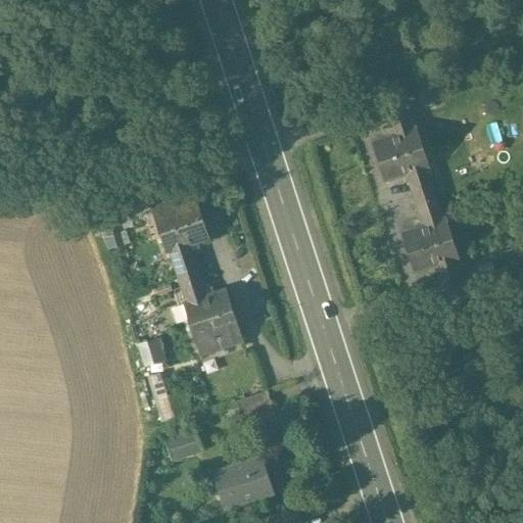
[(414,129),(408,111),(387,119),(393,135),(373,142),(386,182),(407,176),(415,200),(434,194),(426,169),(429,168),(417,128),(414,129)]
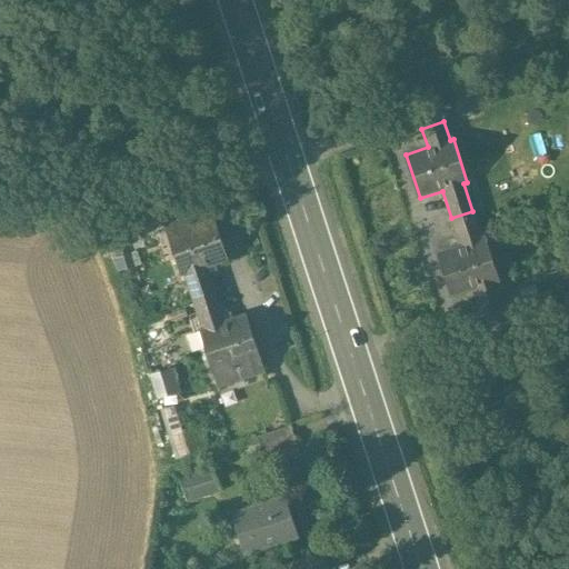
[(209,203),(162,218),(181,276),(185,275),(193,302),(216,295),(207,268),(228,260),(209,203)]
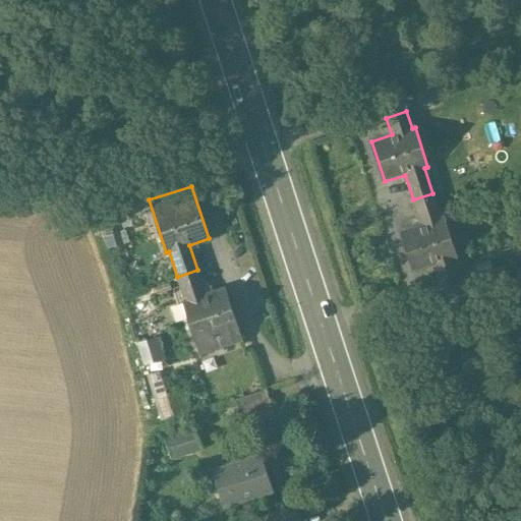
[(441,219),(432,193),(413,199),(421,225),(400,232),(413,272),(433,266),(440,282),(459,275),(454,258),(457,257),(444,218),(441,219)]
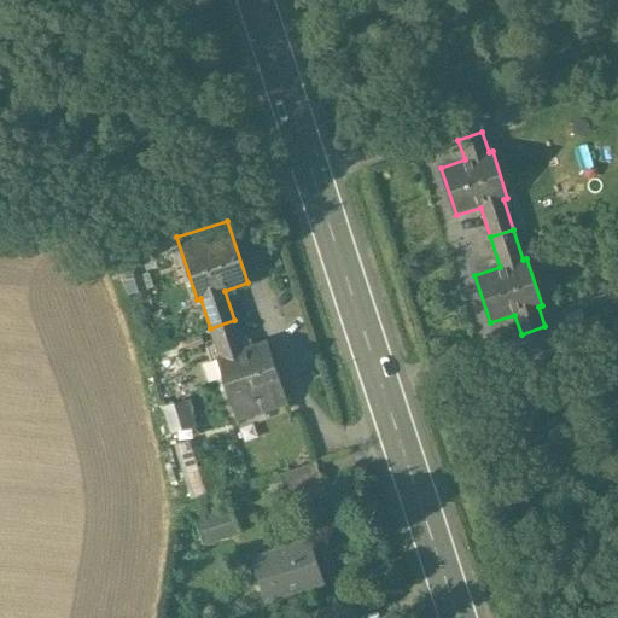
[(268,342),(244,350),(234,320),(210,328),(220,357),(216,359),(237,421),(289,404),(268,342)]
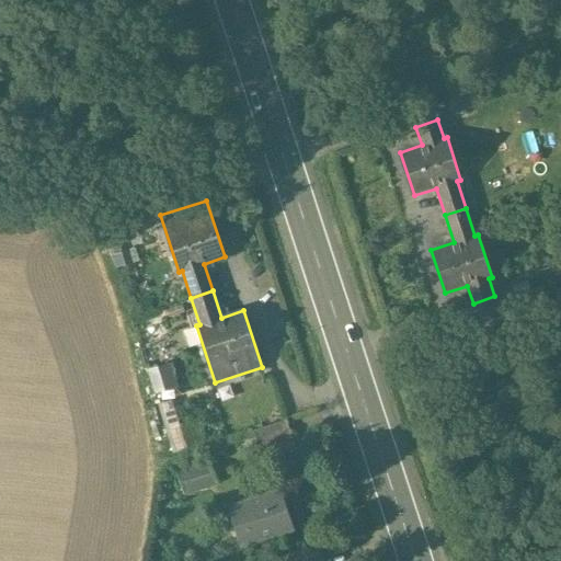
[(175,363),(152,367),(158,392),(181,388),(175,363)]
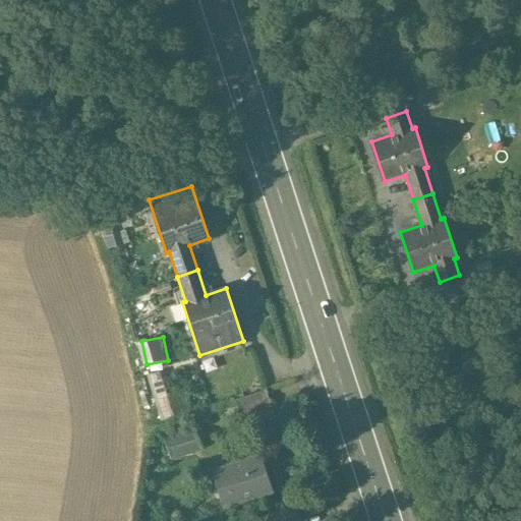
[(164,418),(176,415),(164,371),(152,374),(164,418)]
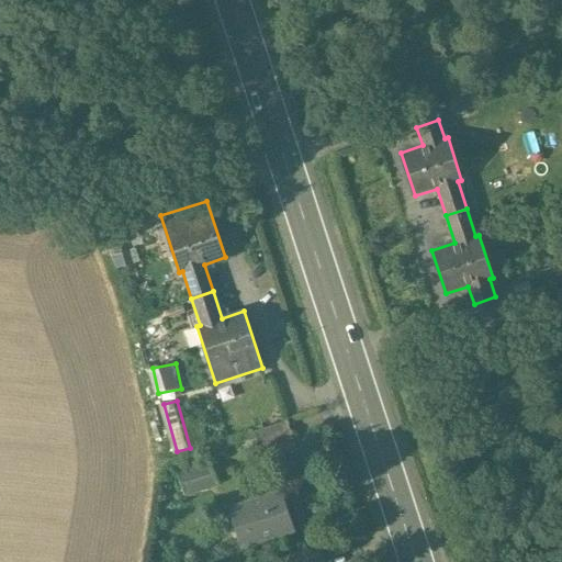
[(285,422),(255,431),(265,460),(295,450),(285,422)]
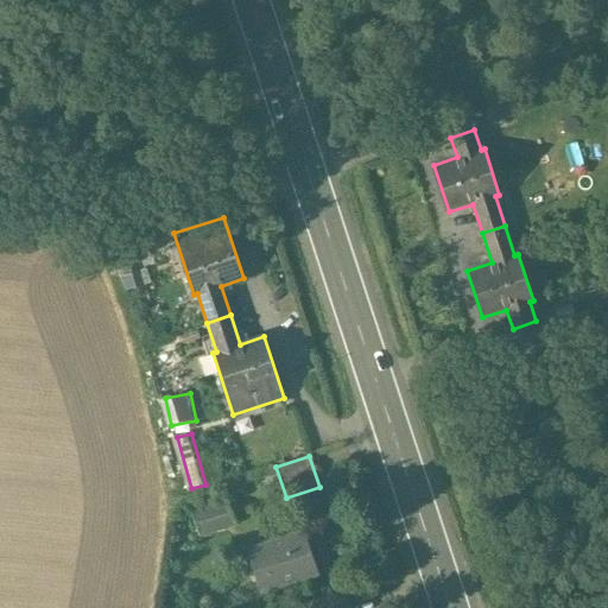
[(229,501),(192,513),(198,532),(235,521),(229,501)]
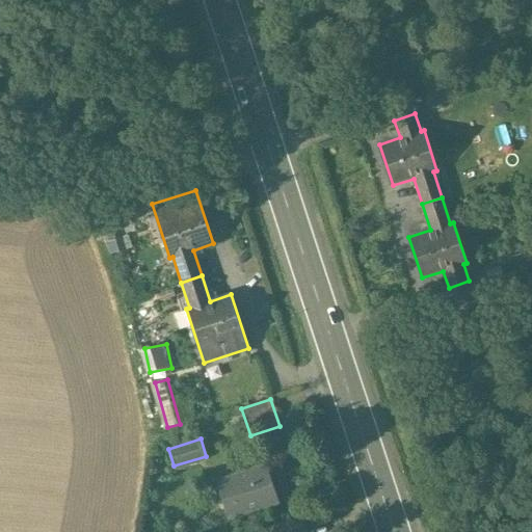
[(277,461),(217,480),(229,515),(278,499),(274,485),(284,482),(277,461)]
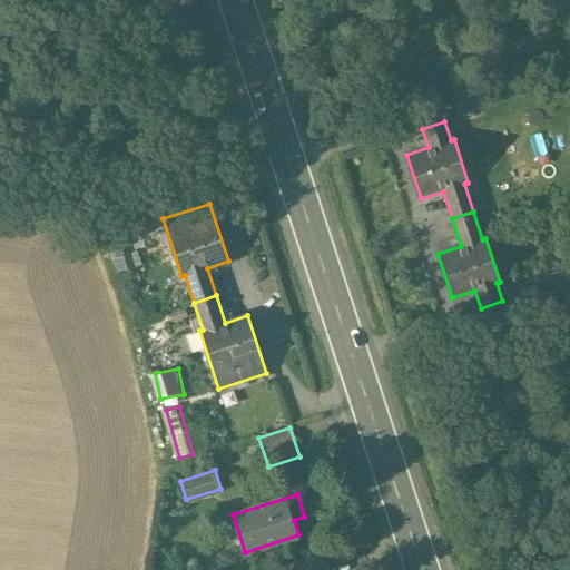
[(328,569),(324,554),(295,564),(297,569),(328,569)]
